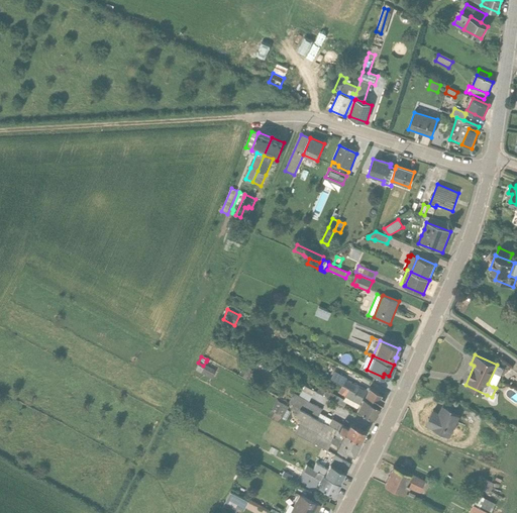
[(257,362),(254,367),(267,373),(270,368),(257,362)]
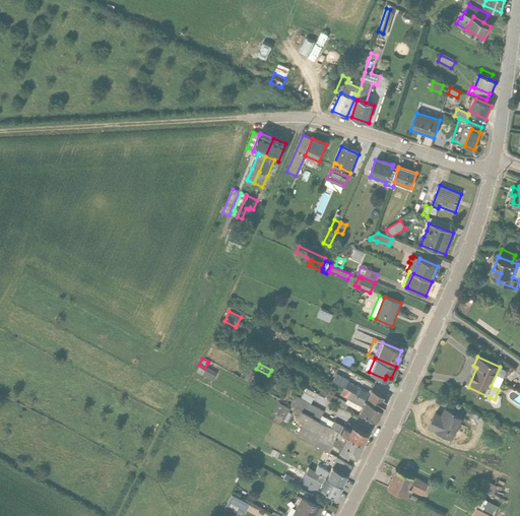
[(204,368),(199,365),(195,373),(211,381),(215,373),(204,368)]
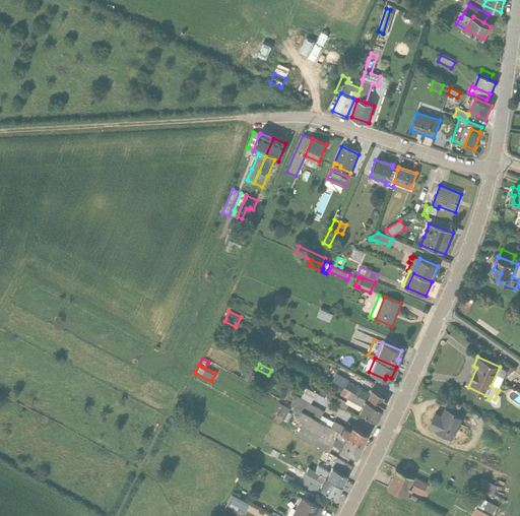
[(491,386),(496,389),(505,370),(500,367),(491,386)]
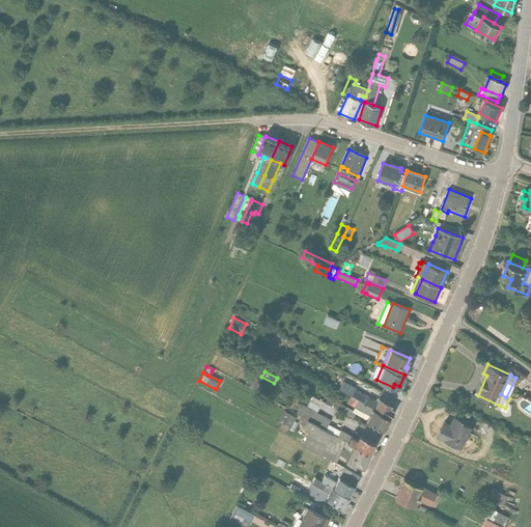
[(254,378),(248,388),(253,391),(259,381),(254,378)]
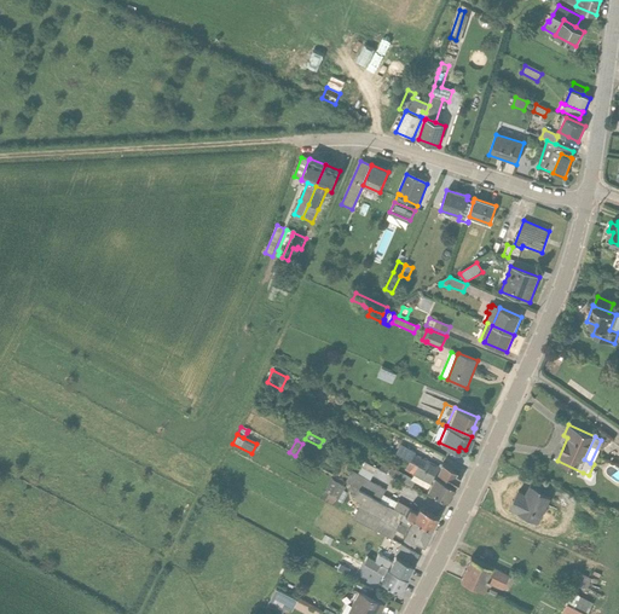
[(434,475),(438,468),(428,463),(412,455),(414,452),(406,449),(400,457),(408,462),(416,467),(423,470),(433,475),(434,475)]
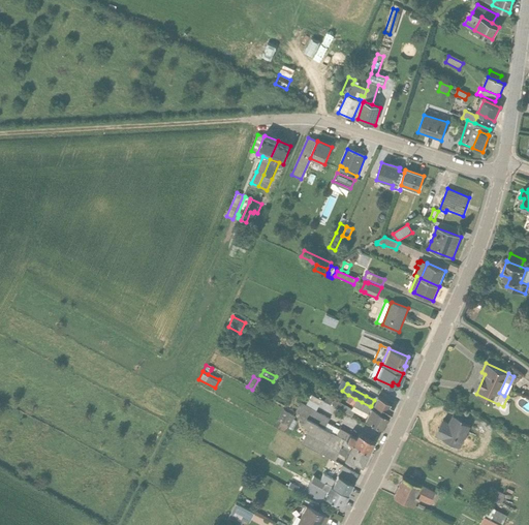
[(340,410),(343,405),(333,399),(325,395),(322,401),(330,405),(340,410)]
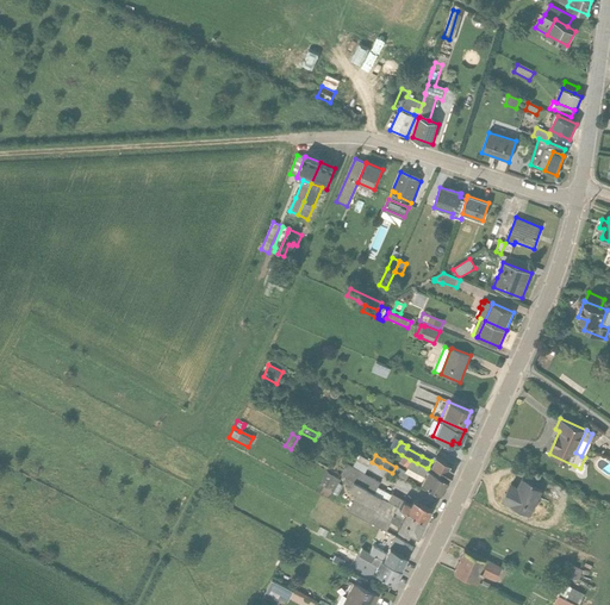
[(403,473),(408,475),(419,481),(427,468),(417,463),(410,460),(402,455),(398,463),(406,468),(403,473)]
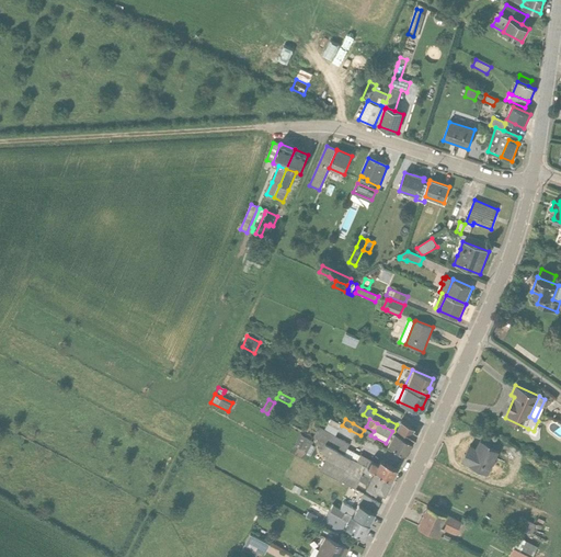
[(327,424),(336,430),(339,425),(330,420),(327,424)]
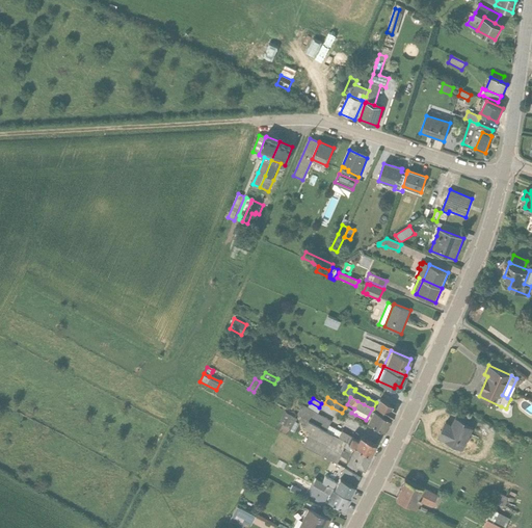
[(376,402),(373,408),(390,418),(394,410),(390,407),(391,405),(378,399),(376,402)]
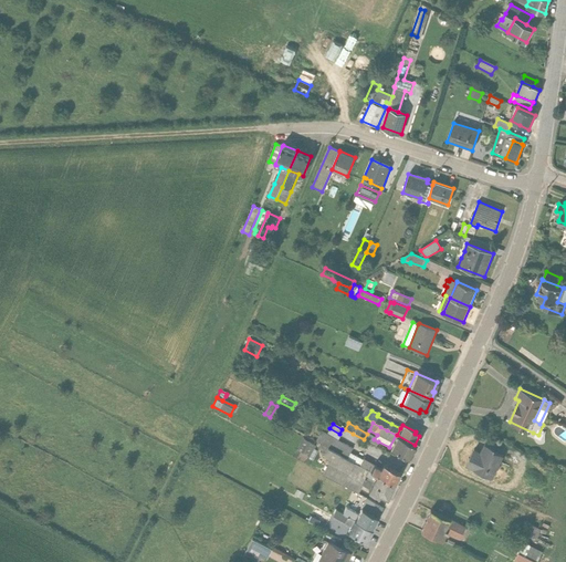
[(339,434),(329,428),(327,428),(325,434),(336,440),(339,434)]
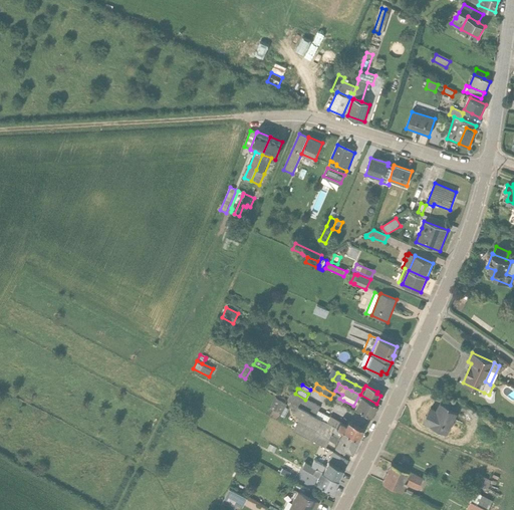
[(341,431),(344,425),(338,422),(329,417),(328,418),(317,411),(319,407),(291,392),(286,401),(291,404),(296,407),(307,412),(307,413),(320,420),(335,428),(340,431),(341,432),(341,431)]
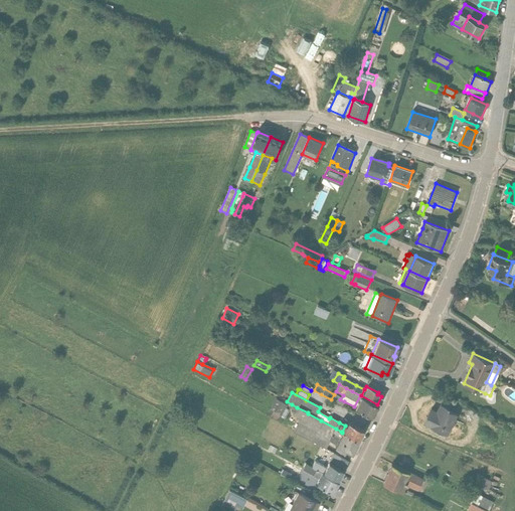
[(334,394),(331,399),(341,405),(344,401),(340,399),(334,394)]
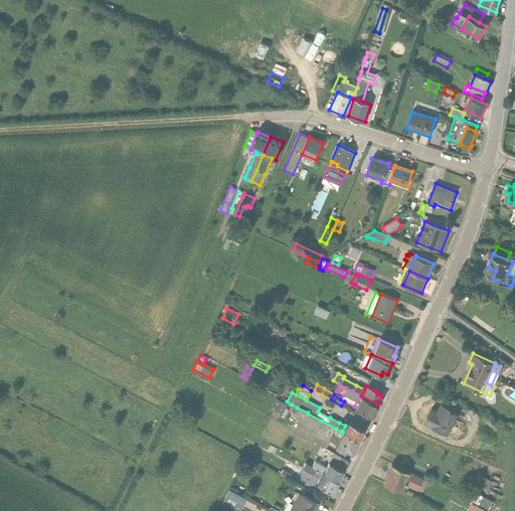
[(361,395),(360,395),(354,406),(371,416),(377,404),(361,395)]
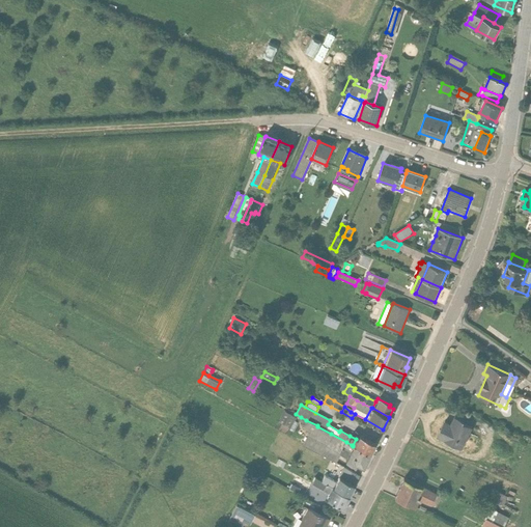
[(284,412),(278,422),(289,428),(295,418),(284,412)]
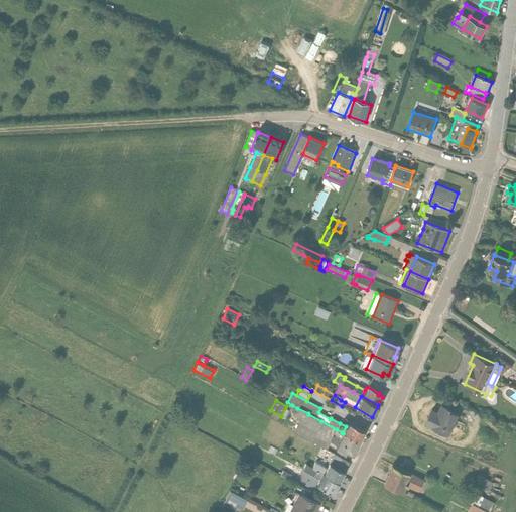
[(432,408),(424,424),(449,436),(460,415),(450,410),(450,408),(441,404),(438,411),(432,408)]
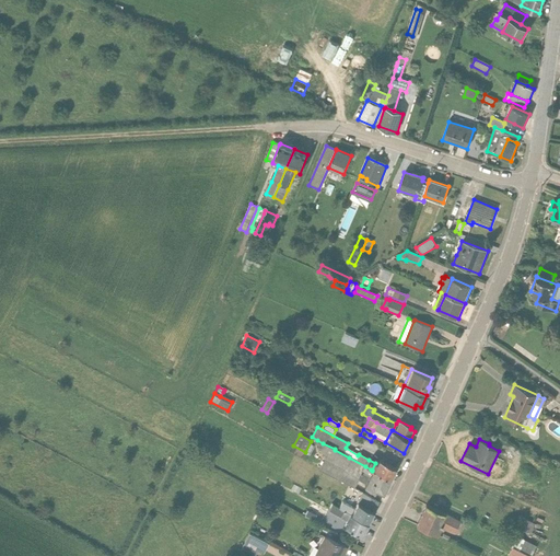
[(323,443),(317,440),(314,444),(317,447),(316,449),(319,451),(318,452),(326,455),(324,459),(318,470),(337,479),(353,488),(358,479),(364,483),(371,470),(365,466),(349,458),(335,450),(335,449),(323,443)]
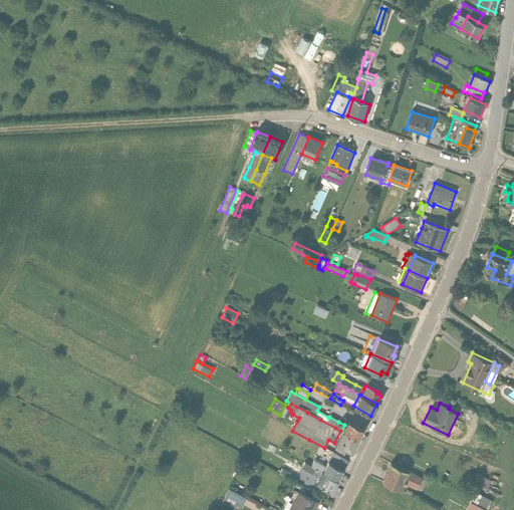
[(341,431),(341,432),(356,440),(362,430),(346,421),(344,425),(341,431)]
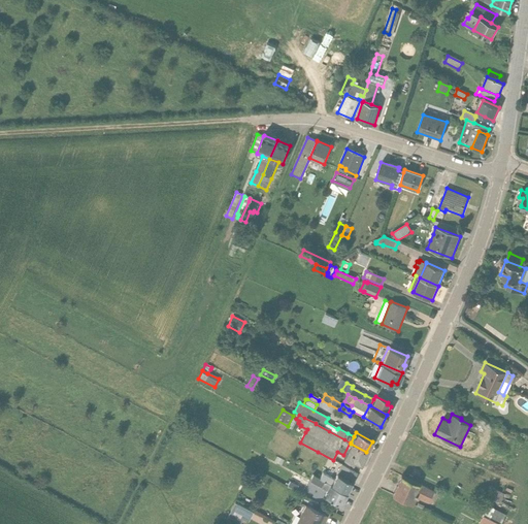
[(351,444),(350,443),(343,455),(342,457),(352,463),(353,461),(360,464),(366,452),(351,444)]
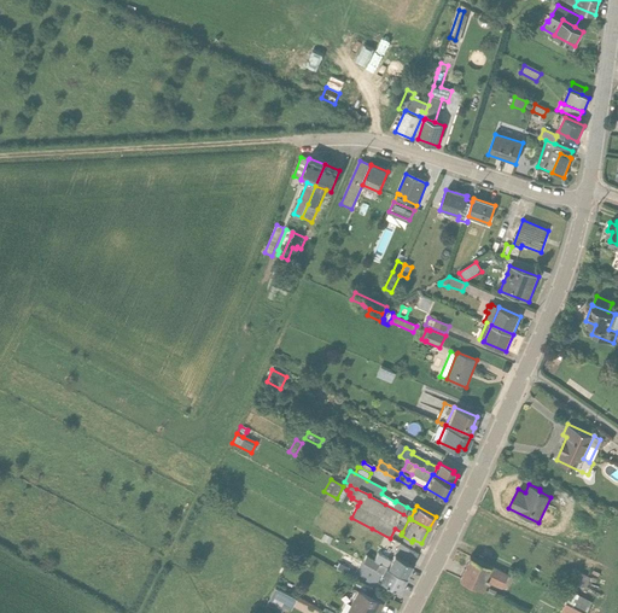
[(373,560),(377,562),(380,555),(390,560),(394,554),(397,547),(390,543),(385,554),(375,548),(369,558),(373,560)]
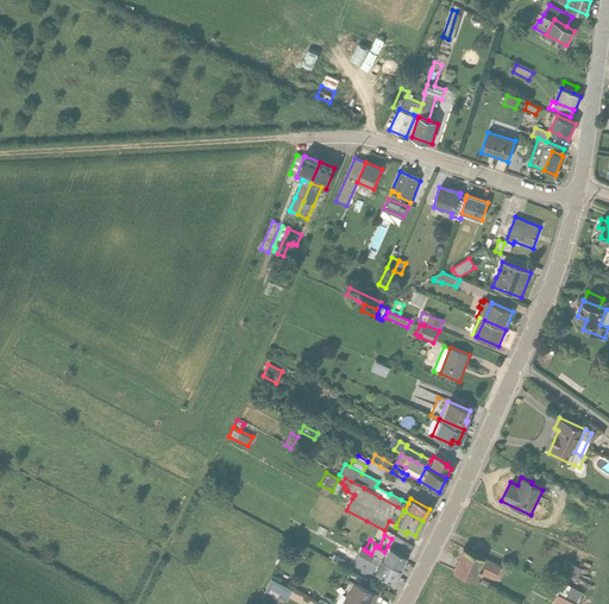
[(391,539),(388,546),(405,555),(406,555),(410,545),(393,535),(391,539)]
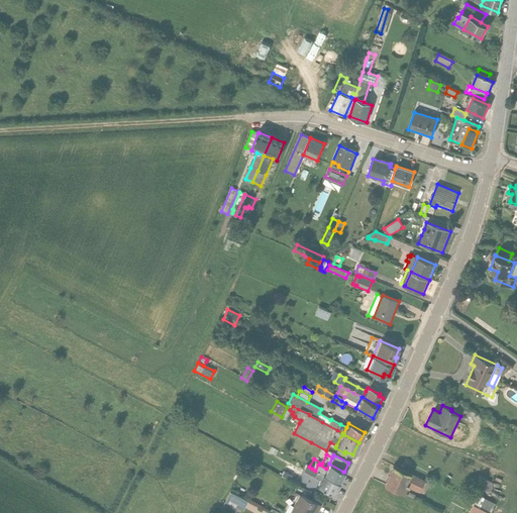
[(329,464),(326,469),(323,475),(338,483),(343,472),(329,464)]
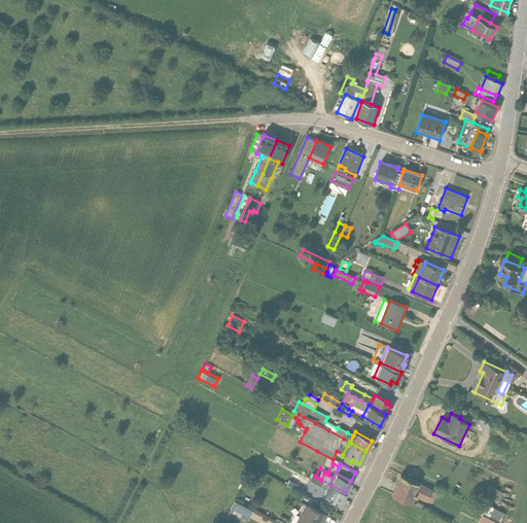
[(291,474),(285,486),(301,493),(307,482),(291,474)]
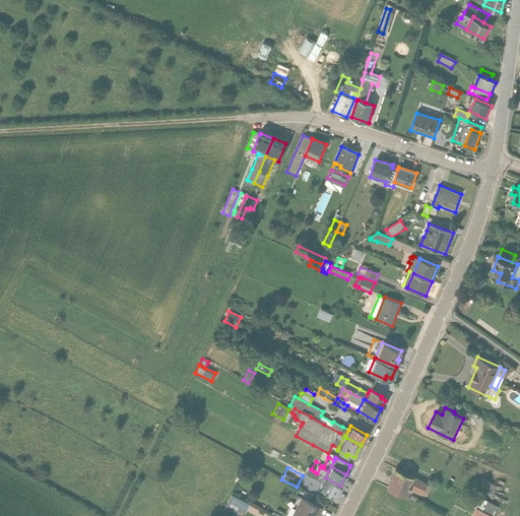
[(319,473),(324,476),(325,477),(328,471),(320,467),(317,473),(319,473)]
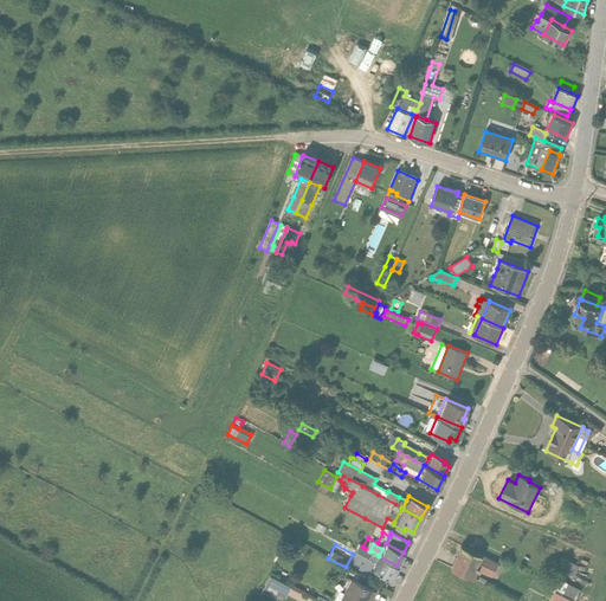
[(369,551),(366,549),(362,547),(358,545),(356,549),(353,547),(352,550),(354,553),(362,556),(367,560),(374,563),(378,555),(372,551),(369,551)]
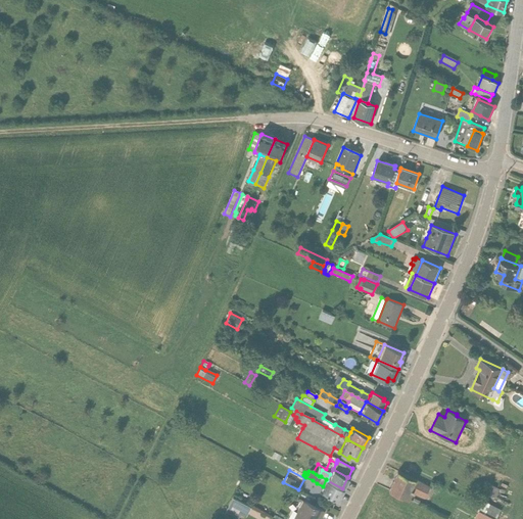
[(410,489),(414,479),(396,471),(387,490),(408,500),(411,492),(412,490),(410,489)]
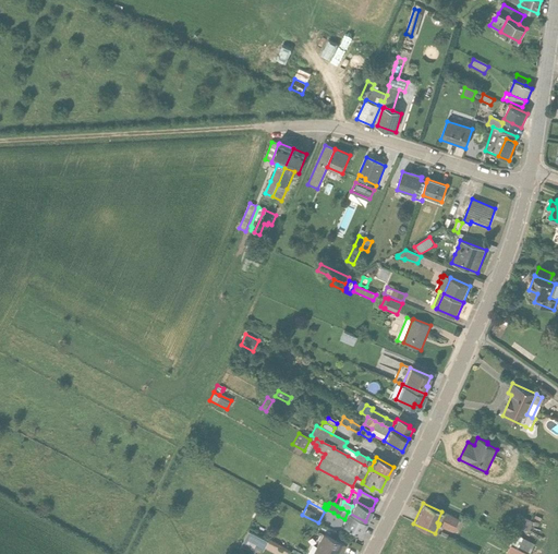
[(348,512),(344,519),(342,525),(359,533),(365,521),(349,513),(348,512)]
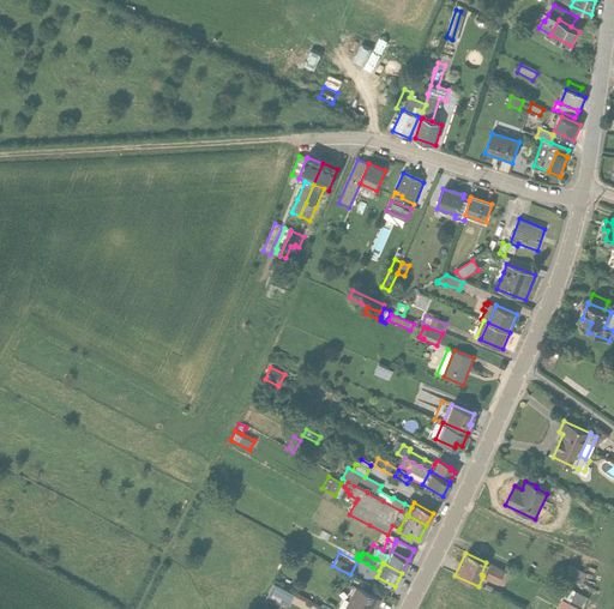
[(483,576),(482,578),(498,584),(504,571),(486,562),(481,574),(483,576)]
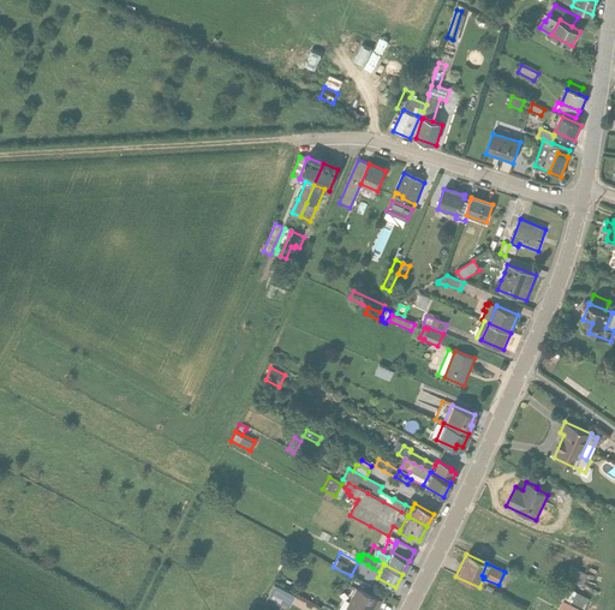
[(577,569),(572,581),(583,586),(587,574),(577,569)]
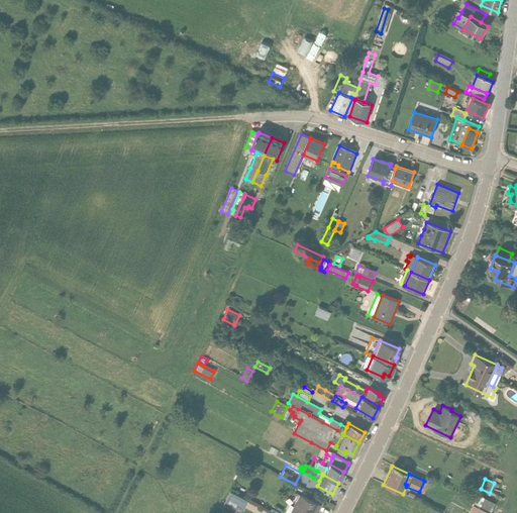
[(229,492),(221,506),(232,512),(235,512),(237,508),(242,510),(246,501),(229,492)]
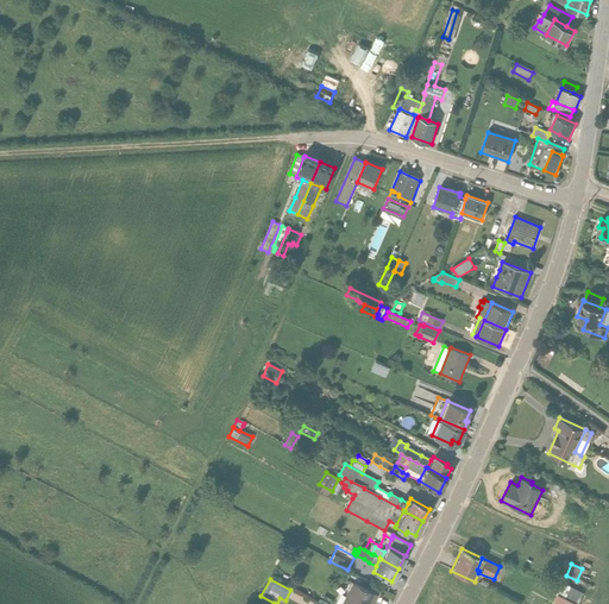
[(351,583),(340,603),(366,603),(368,602),(370,603),(374,603),(377,596),(351,583)]
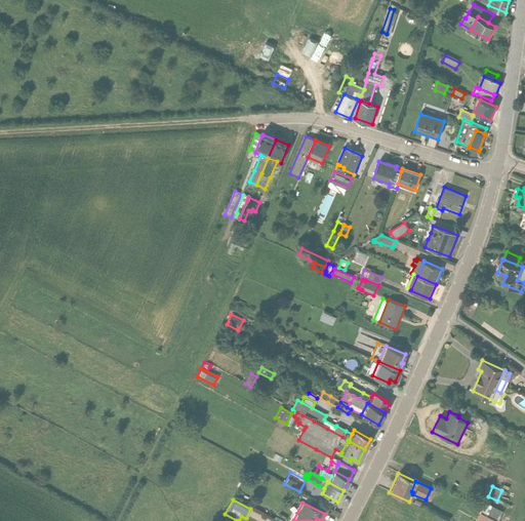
[(481,510),(499,519),(503,511),(484,503),(481,510)]
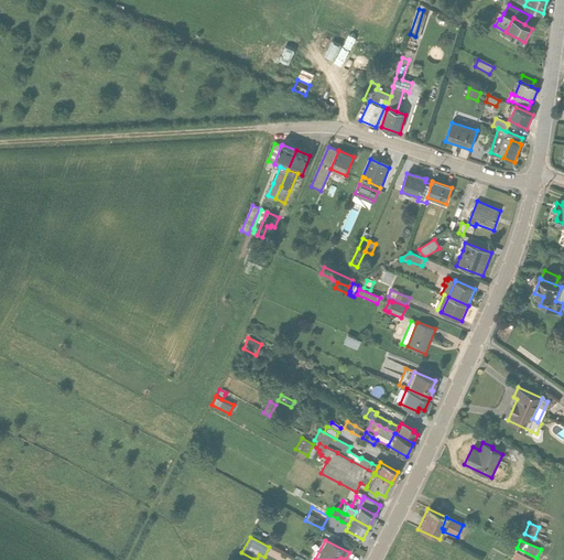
[(535,559),(537,558),(517,548),(512,559),(535,559)]
